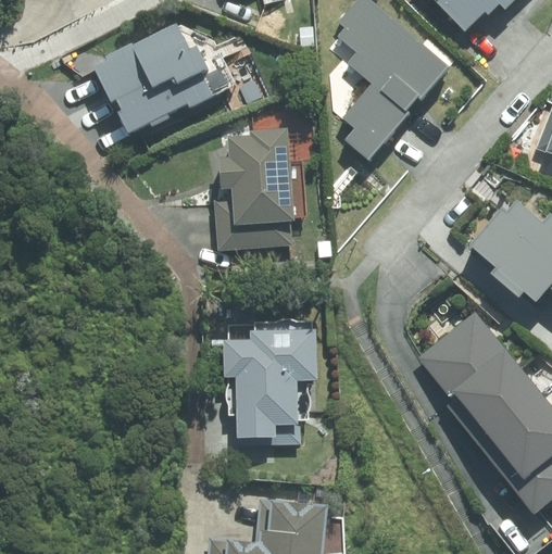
[(451,65),(368,0),(352,0),(335,19),(343,25),(335,35),(356,51),(345,62),(369,83),(339,115),(352,128),(342,139),(369,159),(451,65)]
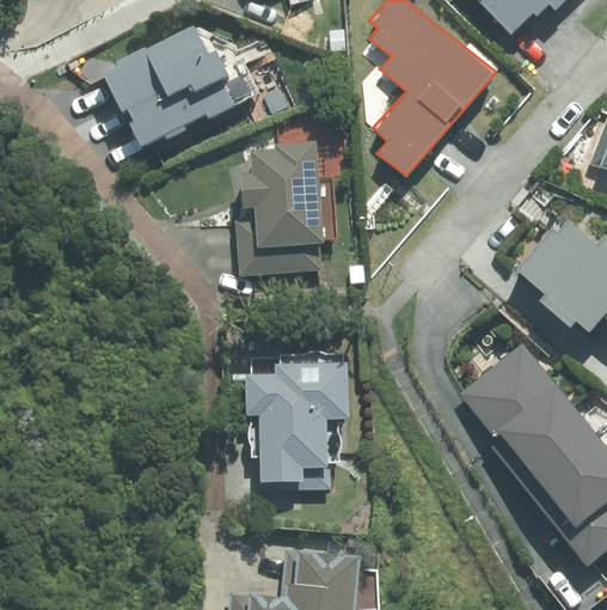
[(476,0),(513,35),(535,13),(540,16),(551,5),(557,10),(565,0),(476,0)]
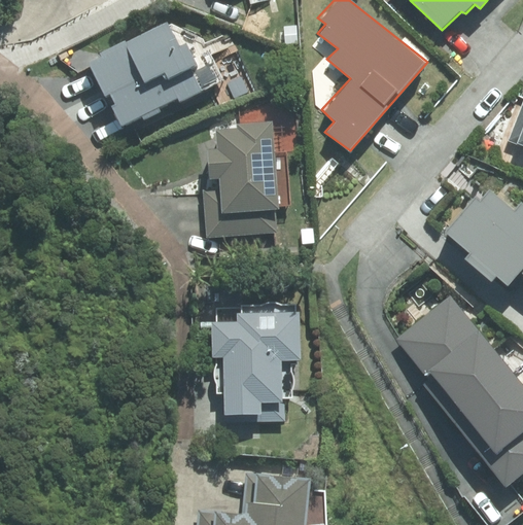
[(178,53),(164,23),(123,43),(123,42),(98,54),(100,59),(86,66),(103,99),(108,96),(113,107),(110,109),(118,128),(175,99),(177,103),(199,92),(187,70),(196,67),(185,48),(178,53)]
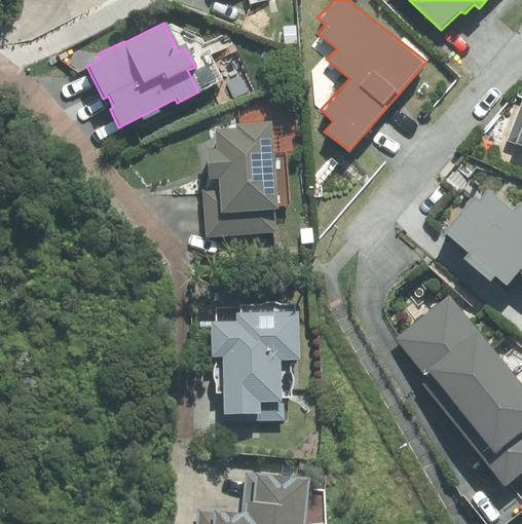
[(521,92),(504,138),(521,145),(521,92)]
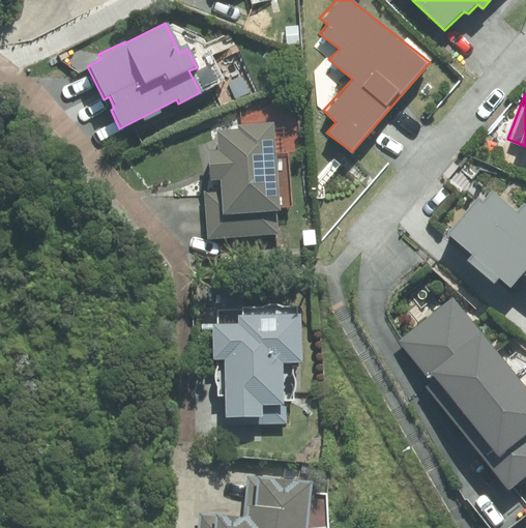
[(281,212),(273,123),(238,126),(238,130),(216,132),(217,151),(207,151),(210,181),(221,180),(221,188),(202,191),(206,239),(276,233),(274,212),(281,212)]
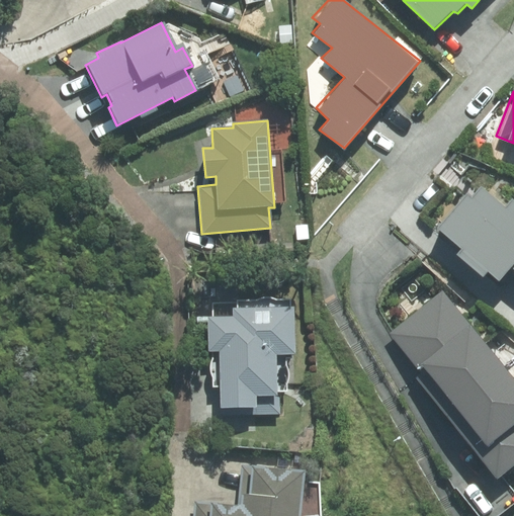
[(446,185),(403,232),(432,258),(425,265),(463,302),(488,275),(513,299),(513,231),(513,233),(487,208),(480,217),(446,185)]
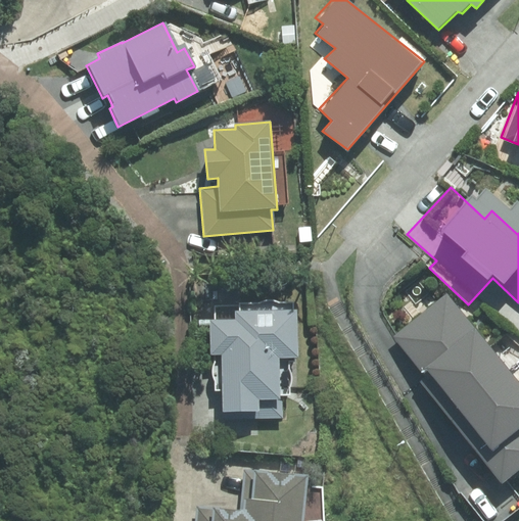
[(390,336),(507,481),(518,471),(518,379),(447,291),(390,336)]
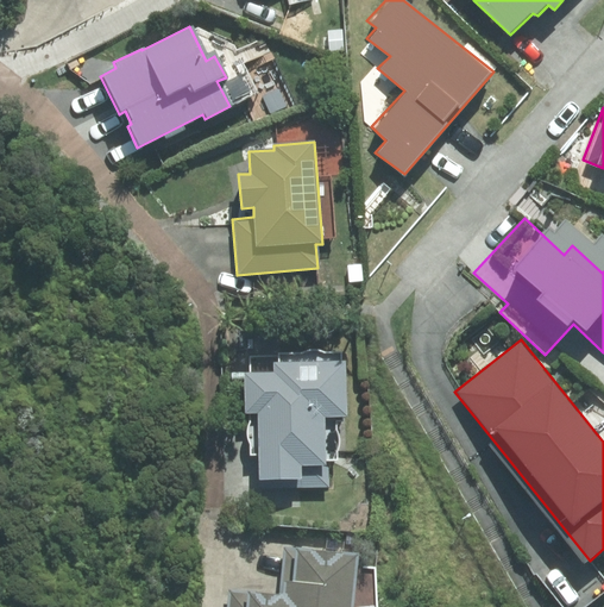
[(251,415),(253,488),(329,486),(327,419),(346,419),(344,362),(272,364),(272,374),(243,375),(244,415),(251,415)]
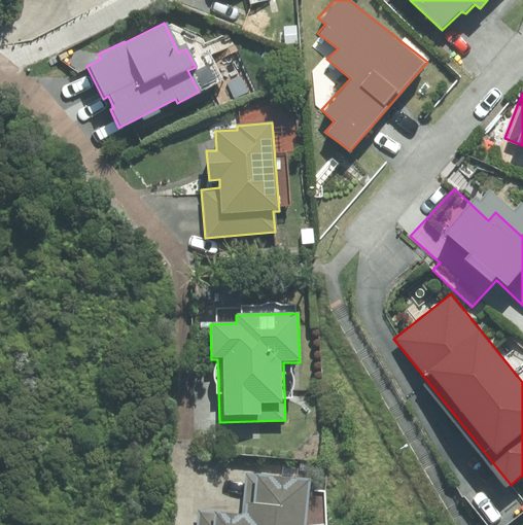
[(195,511),(193,524),(305,524),(309,482),(254,477),(251,505),(244,505),(243,516),(195,511)]
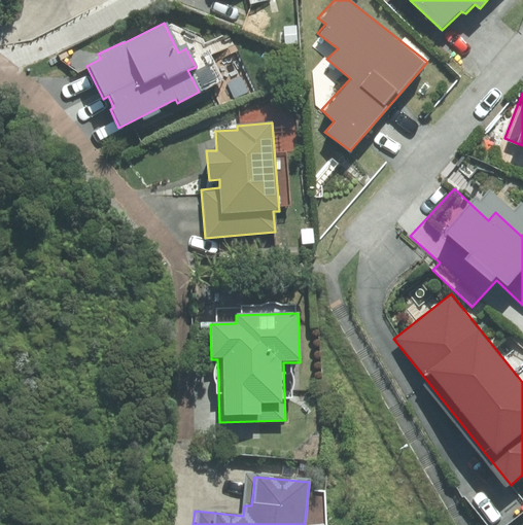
All buildings are outlined.
